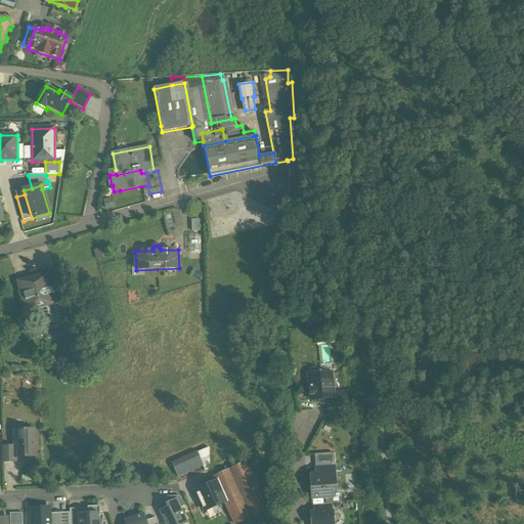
[(48,273),(18,281),(24,304),(36,301),(38,309),(55,304),(53,295),(51,288),(48,273)]
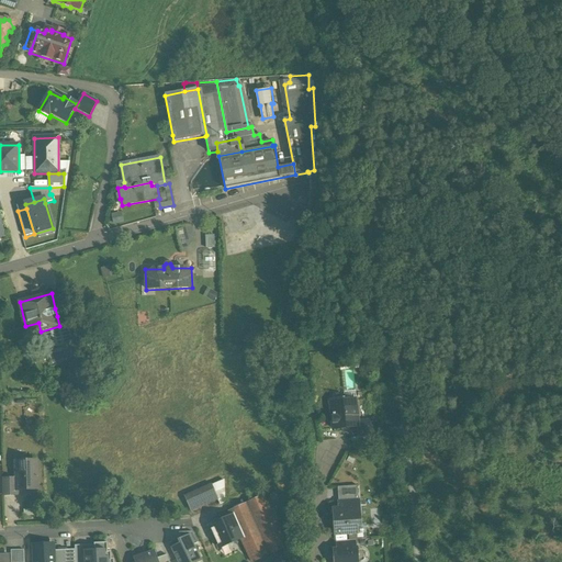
[(79,322),(68,324),(74,343),(85,340),(79,322)]
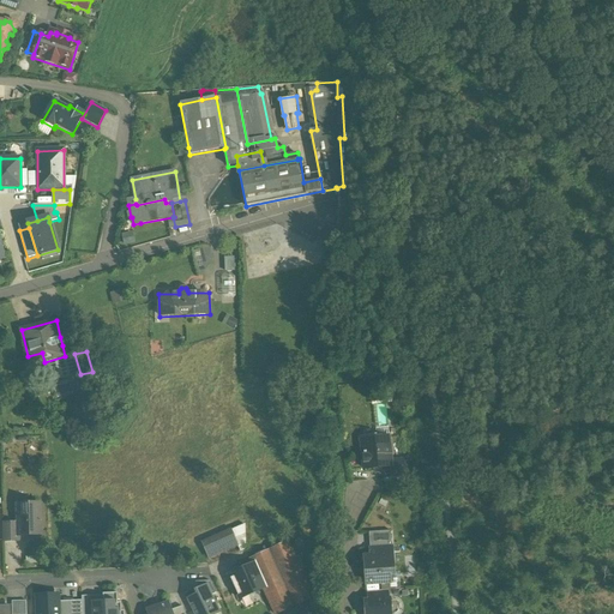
[(65,356),(44,362),(50,383),(80,374),(74,354),(65,356)]
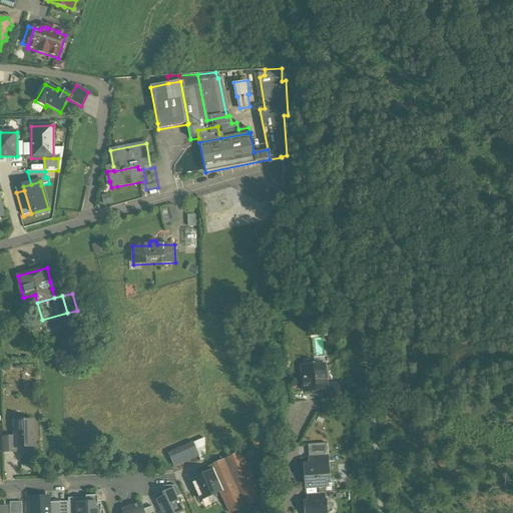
[(315,364),(302,366),(302,369),(304,392),(327,390),(328,390),(327,386),(325,366),(315,367),(315,364)]
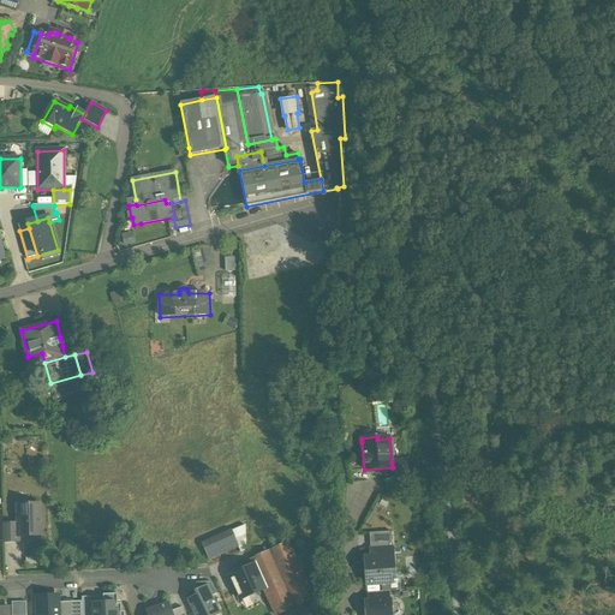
[(407,461),(392,463),(393,467),(392,467),(393,479),(410,478),(407,461)]
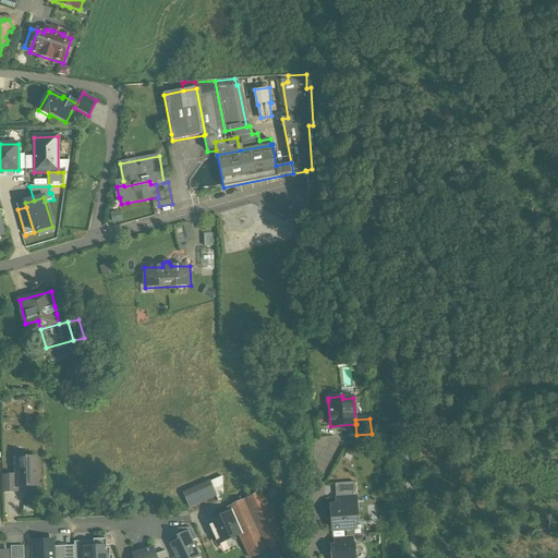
[(36,459),(16,459),(16,476),(17,487),(37,487),(36,459)]
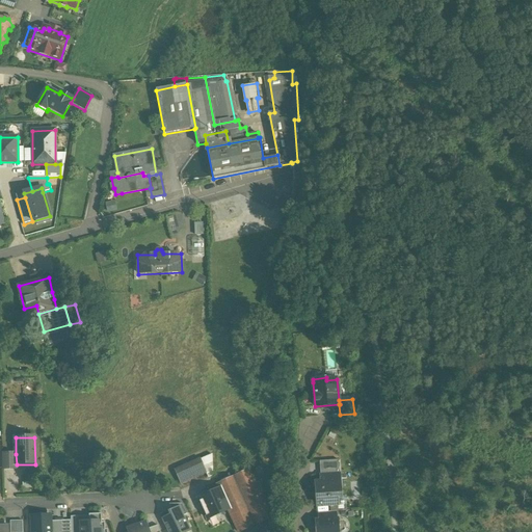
[(16,454),(2,454),(2,470),(14,469),(14,464),(17,464),(16,454)]
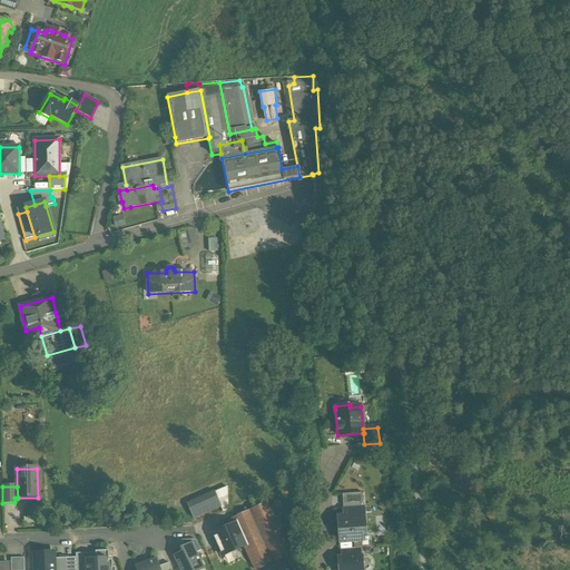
[(215,492),(187,504),(193,518),(220,505),(215,492)]
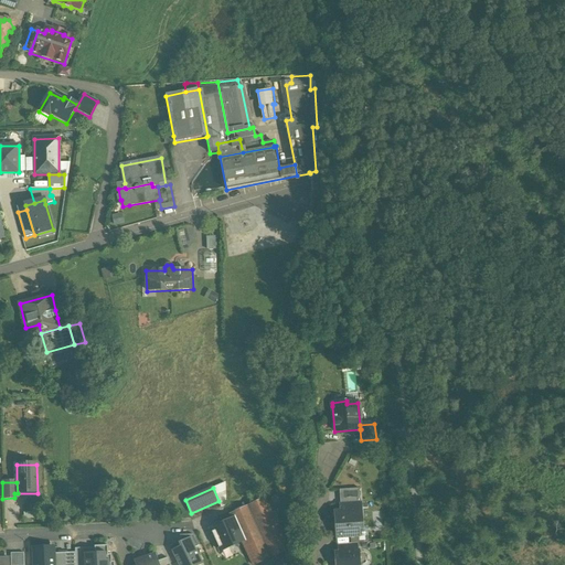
[(359,489),(340,491),(340,504),(360,502),(359,489)]
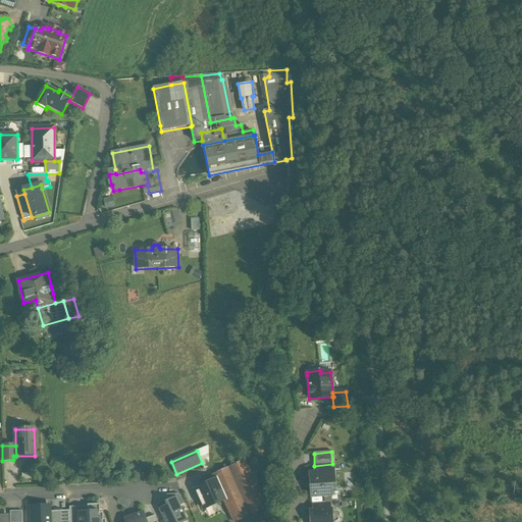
[(213,476),(215,480),(224,500),(233,521),(235,521),(266,509),(245,462),(213,476)]
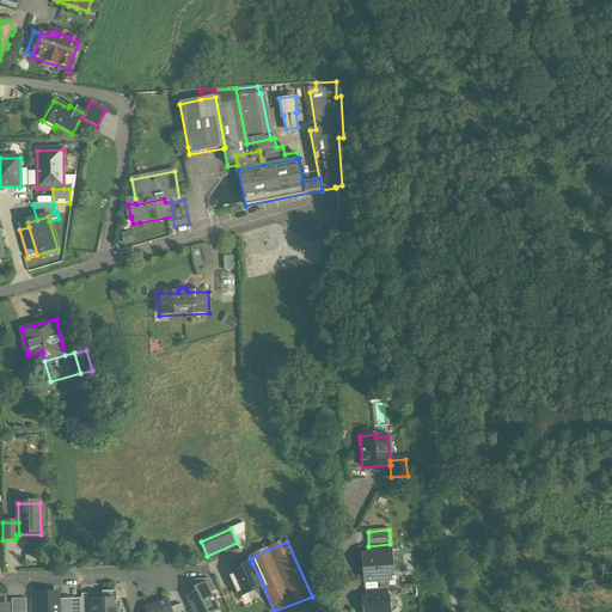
[(390,544),(368,546),(369,555),(391,554),(390,544)]
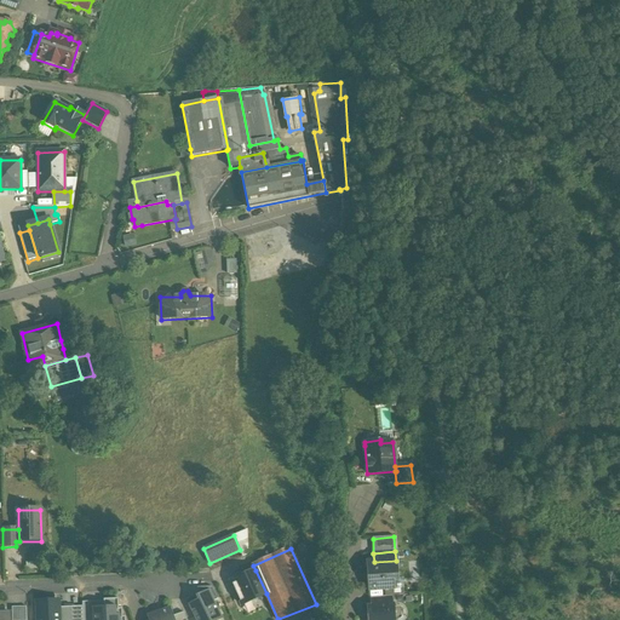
[(374,562),(368,563),(371,591),(384,590),(394,589),(392,580),(397,580),(396,561),(374,562)]
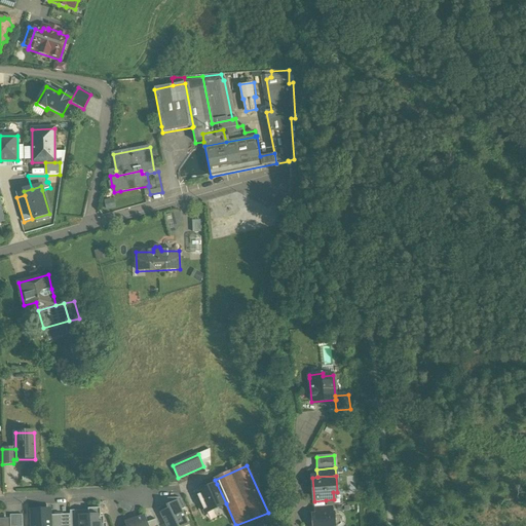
[(204,514),(226,503),(217,484),(195,493),(204,514)]
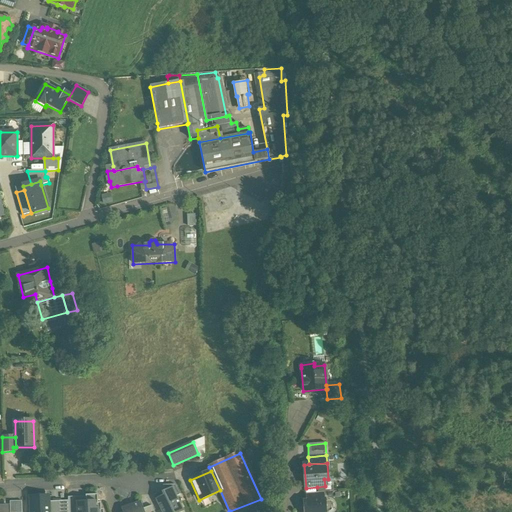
[(328,479),(324,479),(325,486),(317,487),(318,493),(319,493),(324,493),(330,492),(331,492),(330,478),(328,479)]
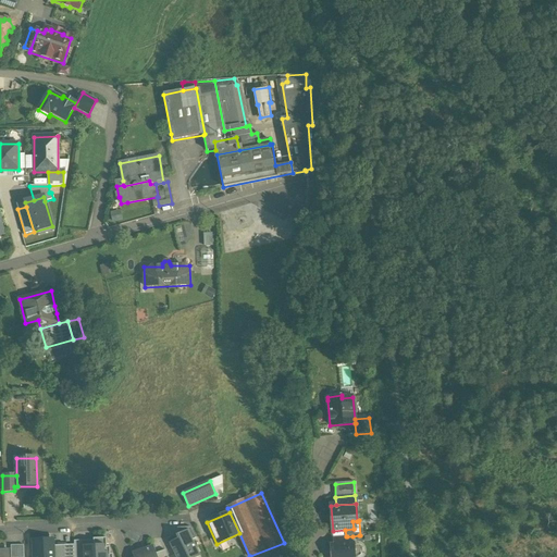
[(193,540),(196,539),(190,528),(177,529),(180,533),(175,535),(177,540),(188,533),(193,540)]
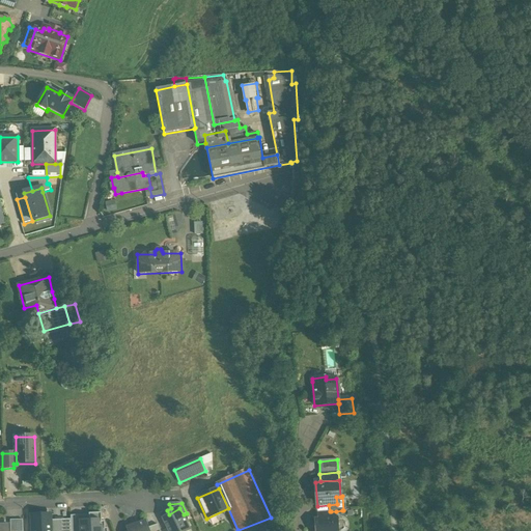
[(169,514),(161,519),(167,530),(188,530),(191,529),(184,514),(179,508),(169,514)]
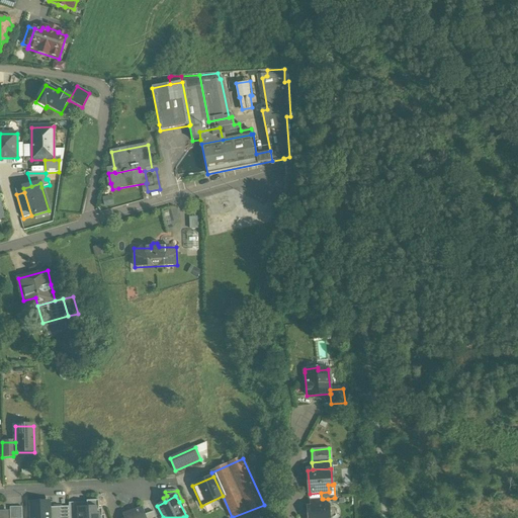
[(322,499),(310,500),(310,507),(324,506),(323,499),(322,499)]
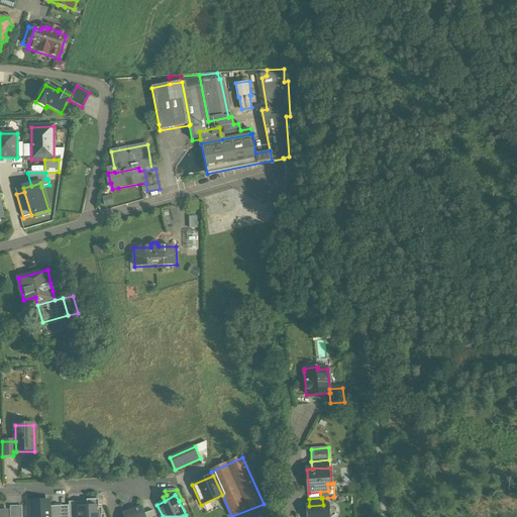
[(86,505),(75,505),(75,516),(105,516),(105,515),(102,515),(102,508),(99,509),(99,500),(86,500),(86,505)]
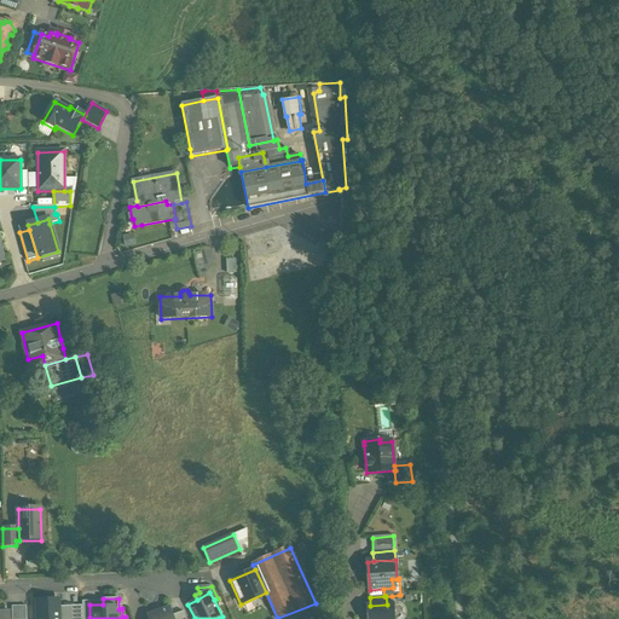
[(58,601),(39,602),(39,618),(58,618),(58,607),(58,601)]
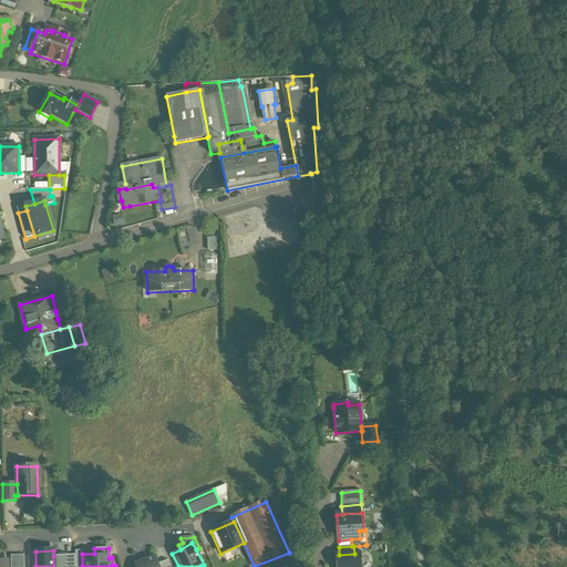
[(339,555),(336,556),(336,566),(361,566),(361,554),(359,554),(354,554),(339,555)]
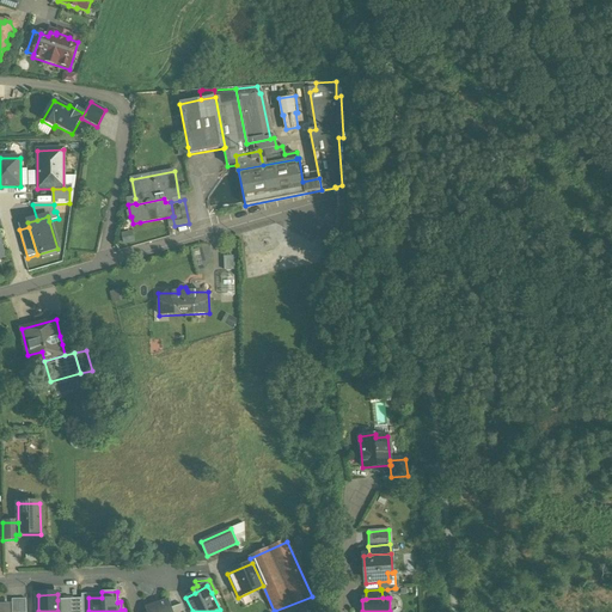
[(26,611),(26,599),(12,600),(12,611),(26,611)]
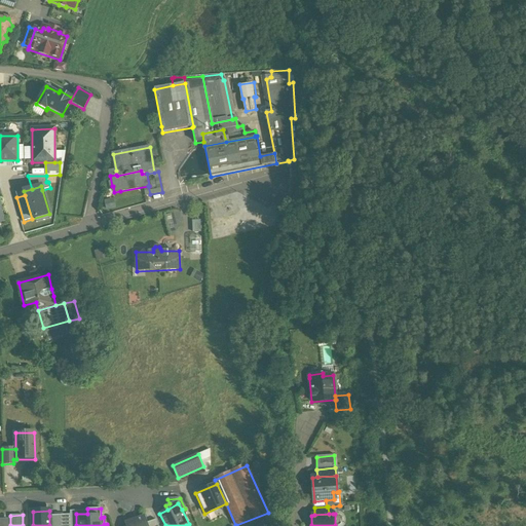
[(49,516),(49,525),(61,525),(62,516),(49,516)]
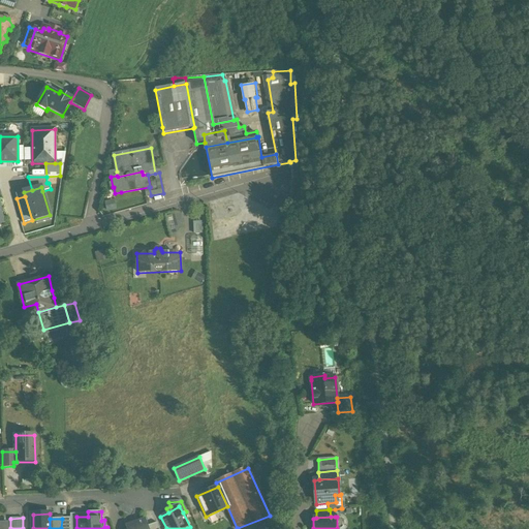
[(145,520),(127,527),(127,528),(148,528),(148,527),(145,520)]
